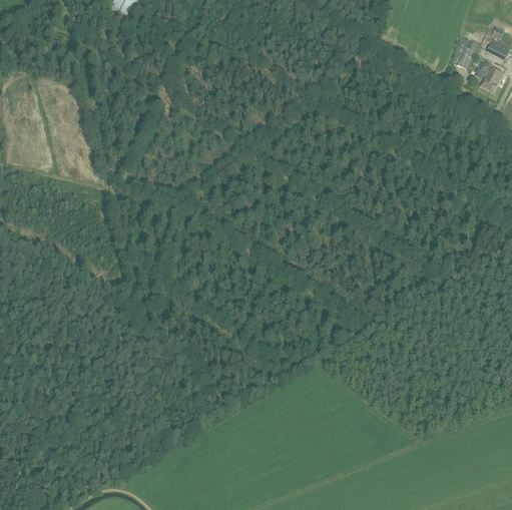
[(126,20),(136,0),(113,0),(110,7),(115,10),(114,13),(126,20)]
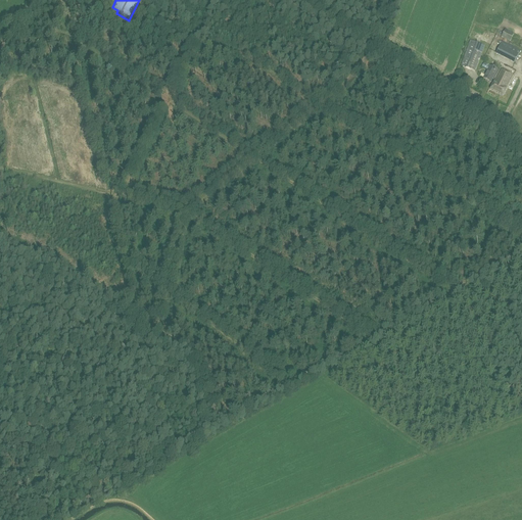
[(506,27),(503,34),(511,38),(515,31),(506,27)]
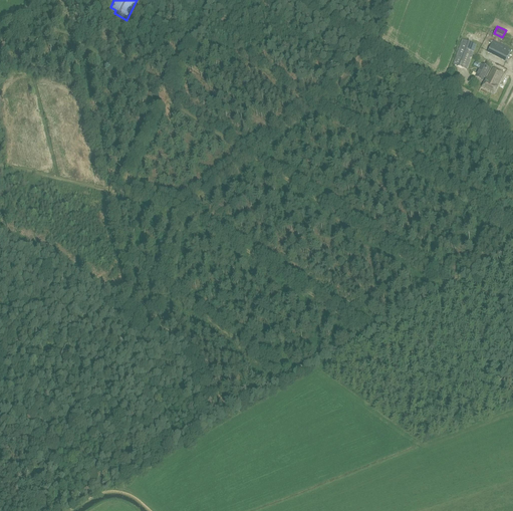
[(463,36),(454,61),(459,63),(457,66),(462,68),(463,65),(468,66),(477,41),(463,36)]
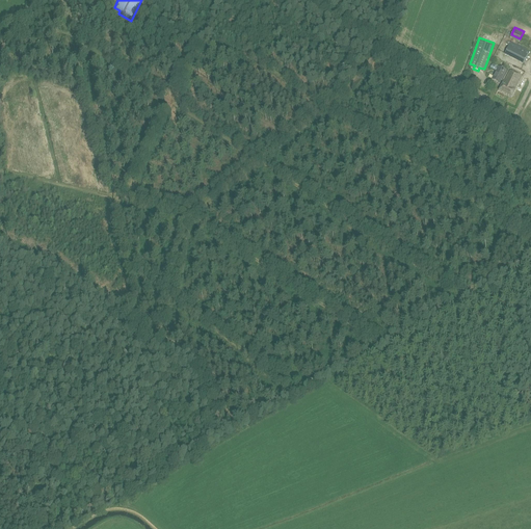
[(501,80),(502,80),(504,77),(502,76),(507,68),(499,63),(493,77),(501,81),(501,80)]
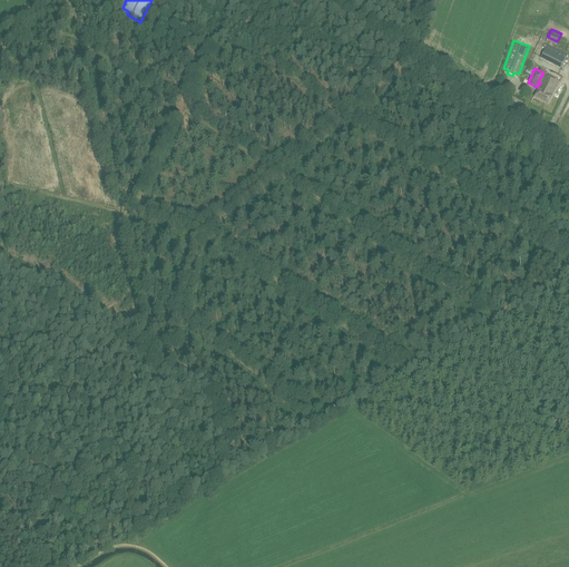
[(541,84),(540,82),(538,86),(539,87),(536,94),(550,101),(553,94),(560,79),(547,72),(541,84)]
